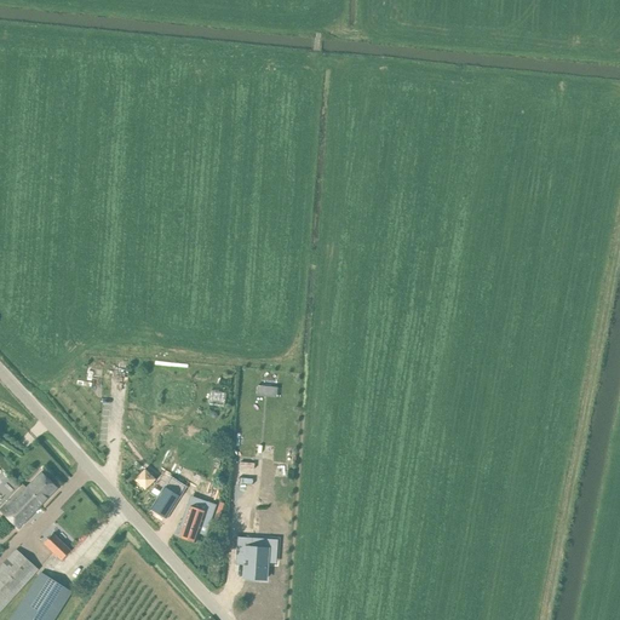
[(145,469),(135,480),(145,491),(156,480),(145,469)]
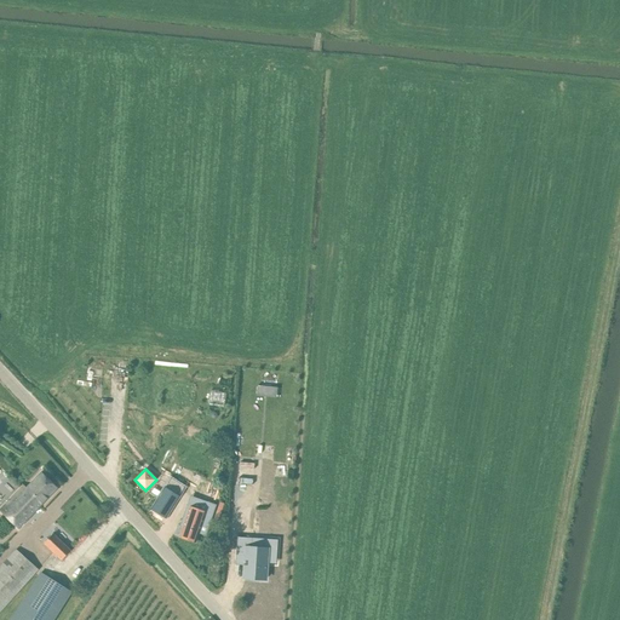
[(23,484),(0,507),(0,510),(18,528),(57,488),(40,472),(26,487),(23,484)]
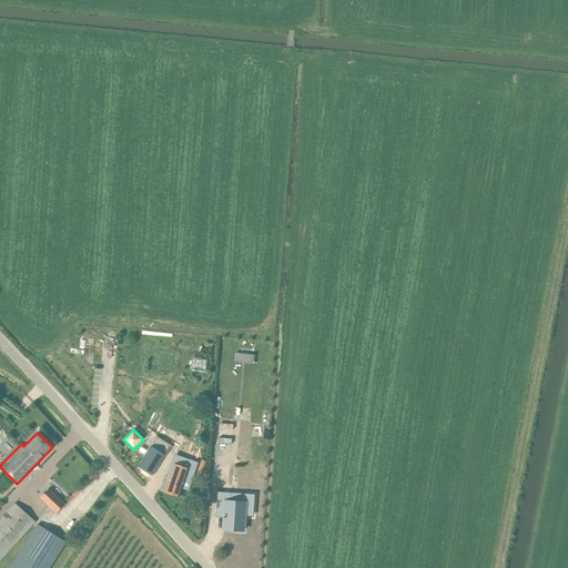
[(152,475),(164,456),(150,447),(138,466),(152,475)]
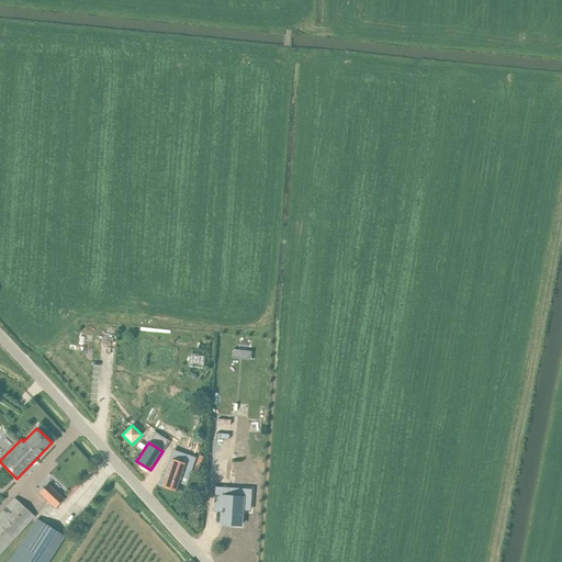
[(161,476),(158,484),(177,491),(187,464),(178,461),(171,459),(166,478),(161,476)]
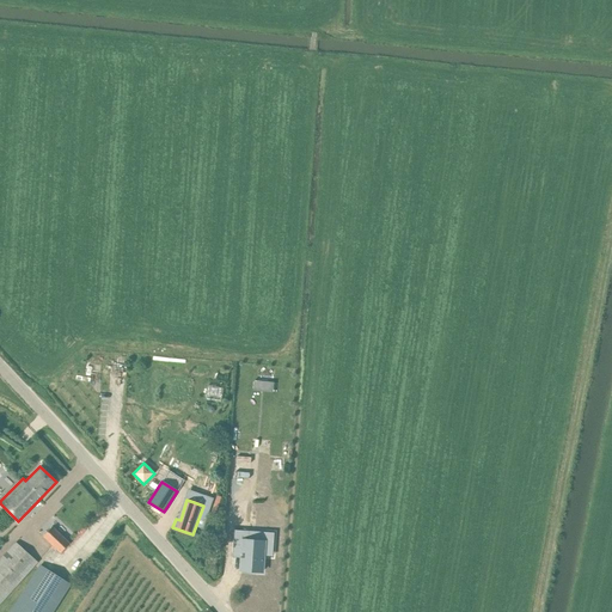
[(53,527),(43,537),(60,554),(69,543),(53,527)]
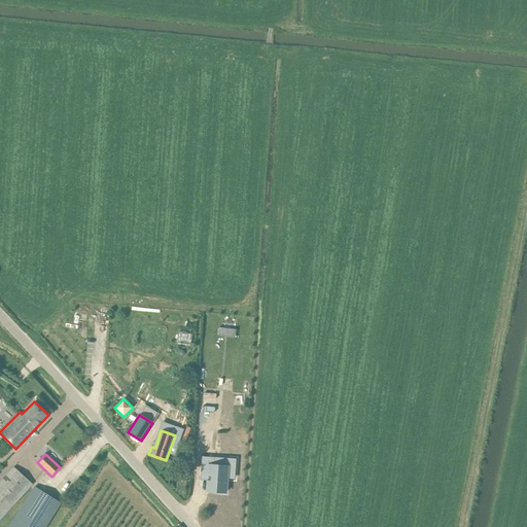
[(214,456),(202,455),(201,467),(209,468),(207,490),(225,491),(226,465),(213,464),(214,456)]
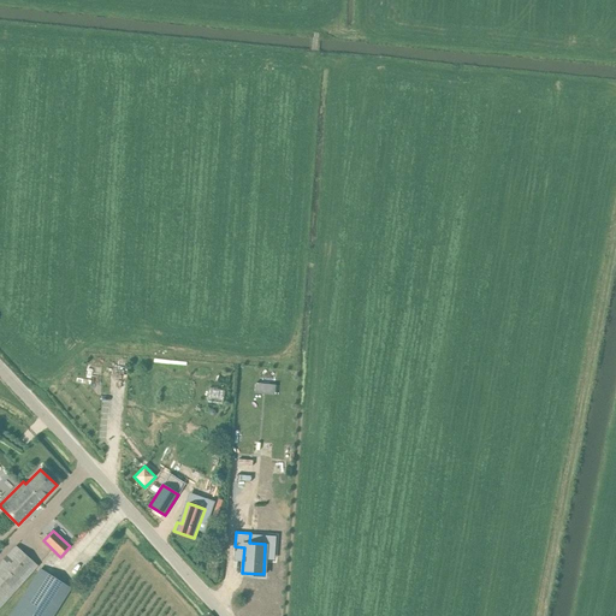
[(16,545),(0,561),(0,608),(39,566),(16,545)]
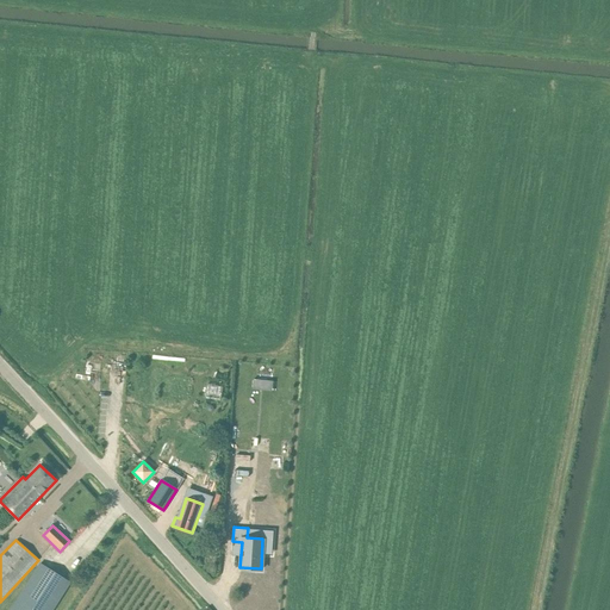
[(39,562),(8,609),(53,609),(72,582),(39,562)]
